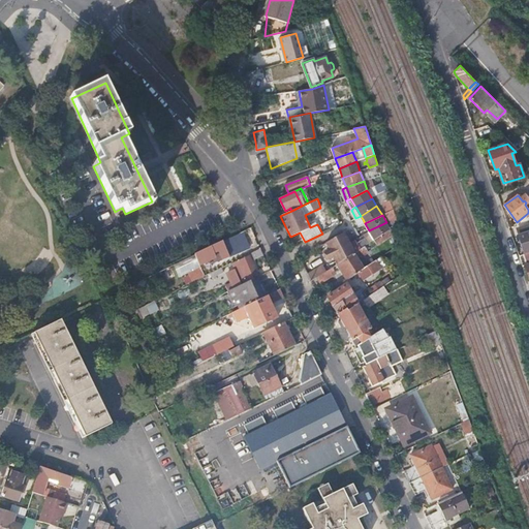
[(375,240),(390,229),(386,222),(369,230),(375,240)]
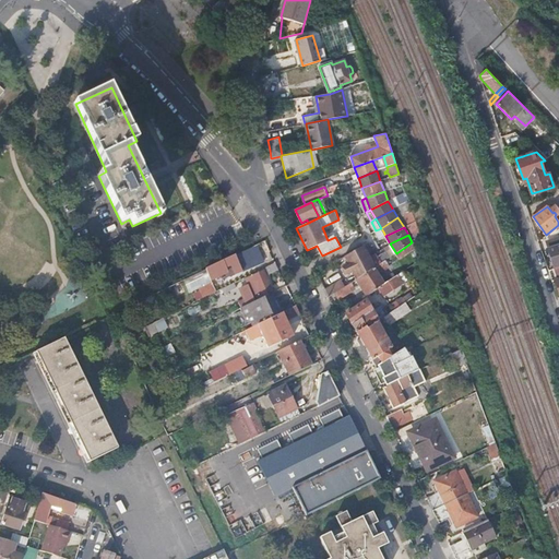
[(421,259),(427,256),(420,237),(412,242),(415,247),(421,259)]
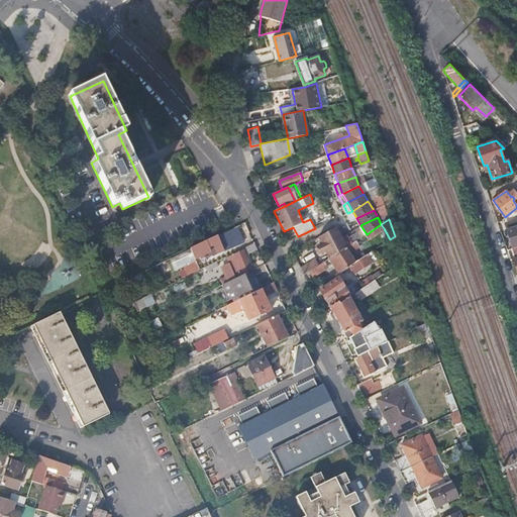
[(369,238),(384,228),(381,224),(367,234),(369,238)]
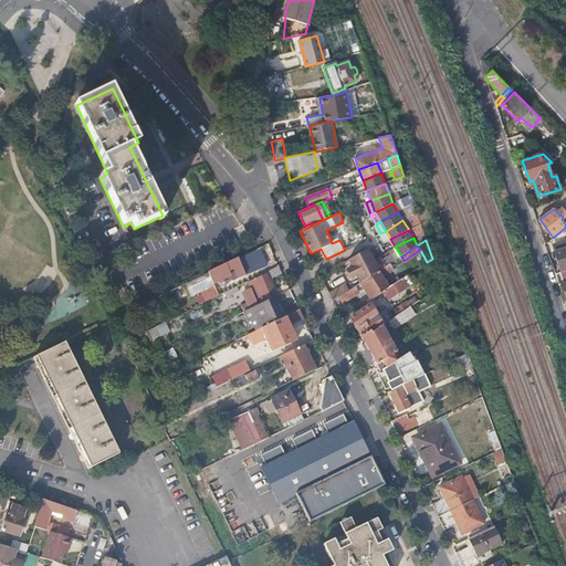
[(565,247),(554,252),(561,270),(565,268),(565,247)]
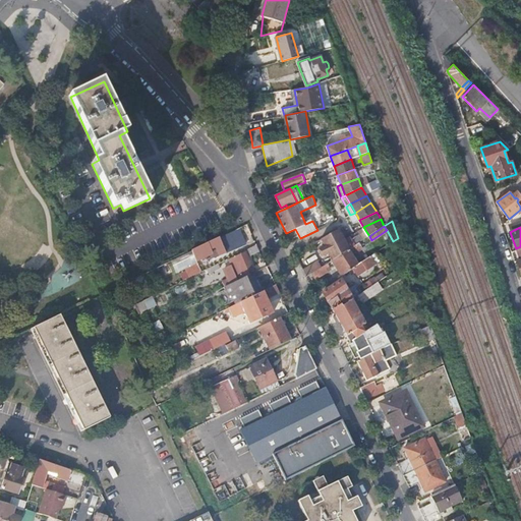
[(329,251),(333,259),(349,248),(356,244),(351,236),(346,239),(340,229),(329,234),(322,238),(326,246),(321,249),(323,254),(329,251)]
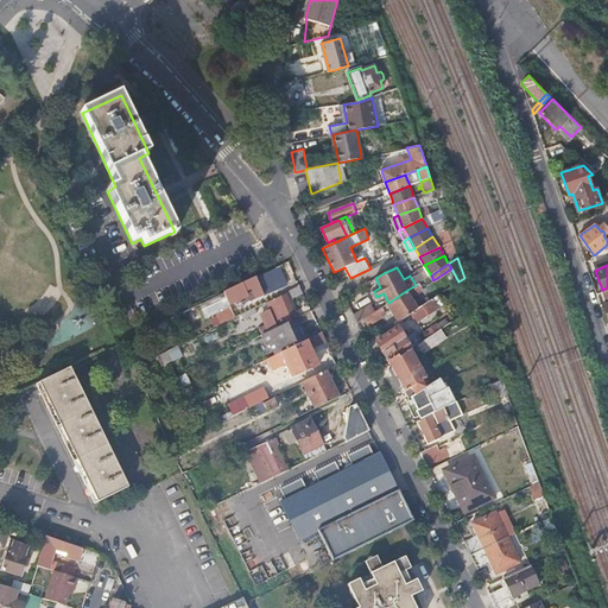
[(280,286),(272,270),(257,278),(265,295),(280,286)]
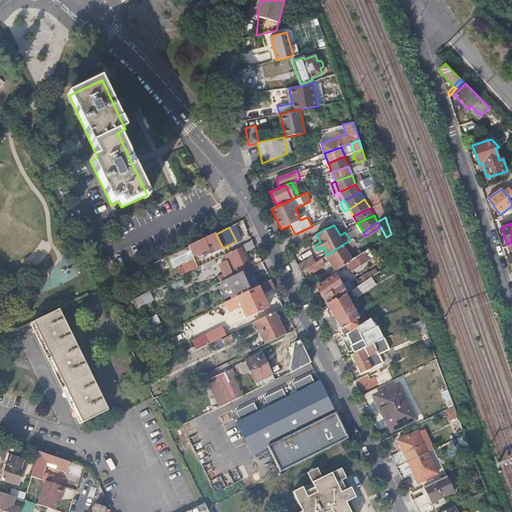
[(216,234),(189,247),(194,256),(202,253),(207,250),(213,247),(212,244),(213,244),(216,250),(217,252),(223,249),(223,248),(216,234)]
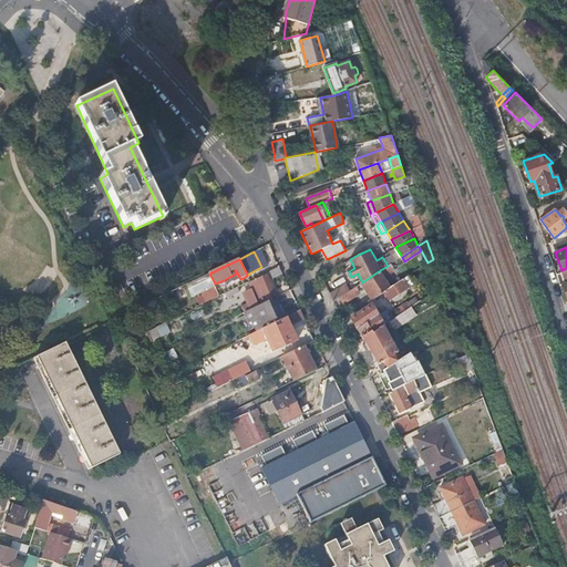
[(380,294),(390,288),(383,277),(395,268),(392,263),(388,266),(380,270),(362,282),(369,296),(371,299),(380,294)]
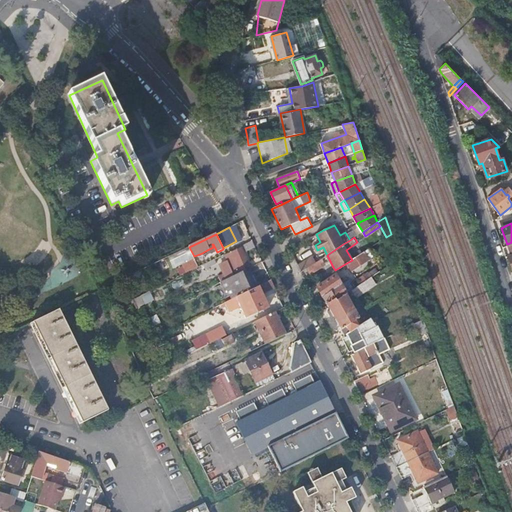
[(298,254),(311,248),(307,239),(294,245),(298,254)]
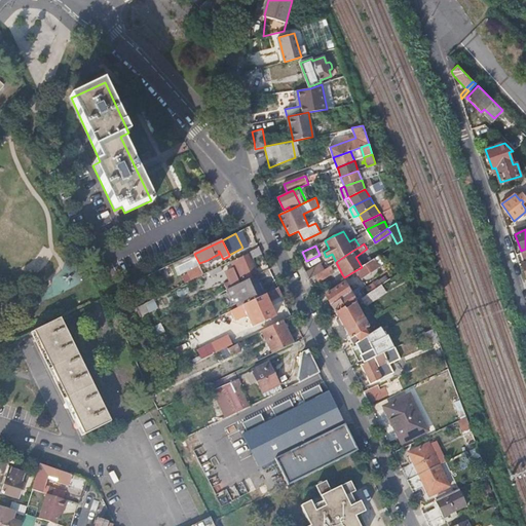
[(262,253),(259,248),(247,254),(248,256),(232,263),(235,269),(232,270),(235,276),(238,275),(242,283),(254,276),(257,274),(249,258),(250,257),(251,258),(262,253)]
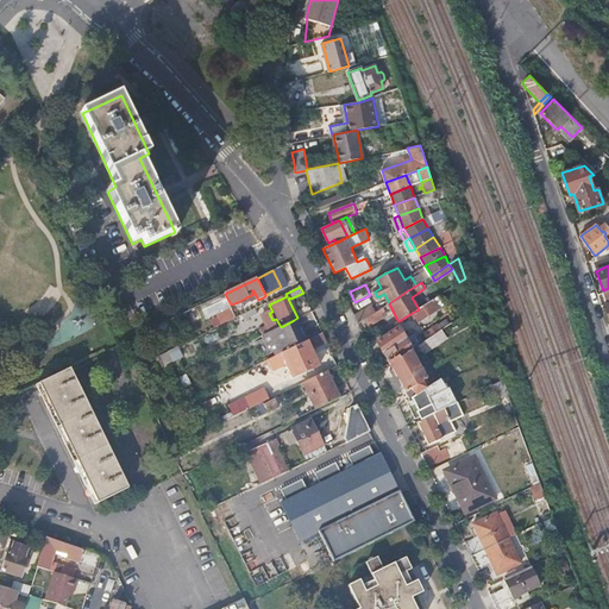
[(248,301),(257,297),(253,290),(252,290),(253,294),(246,297),(248,301)]
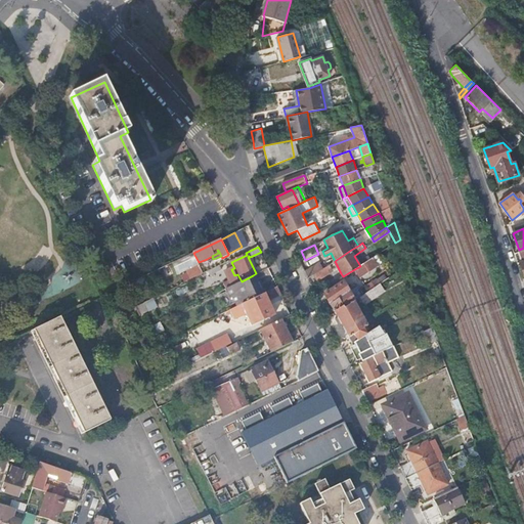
[(247,255),(246,253),(230,260),(231,262),(247,255)]
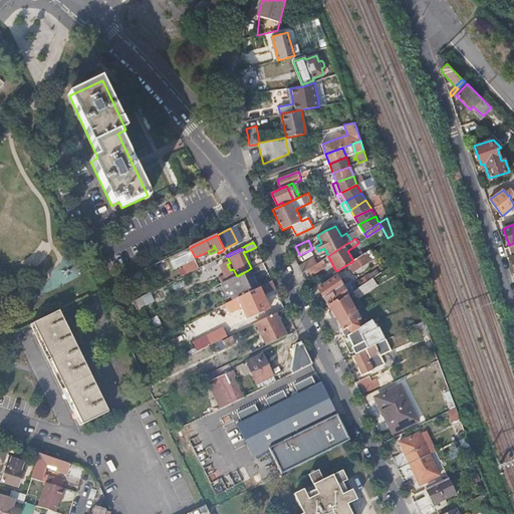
[(374,257),(369,250),(355,259),(353,261),(344,266),(346,270),(350,268),(352,271),(374,257)]
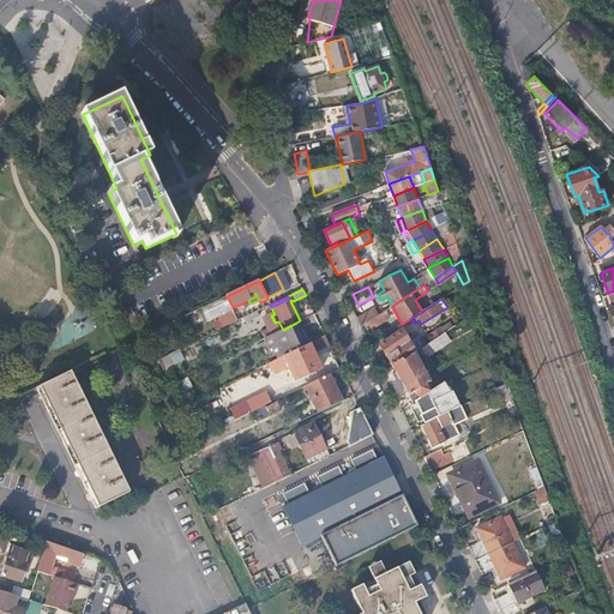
[(242,304),(233,307),(234,311),(239,320),(241,319),(248,315),(242,304)]
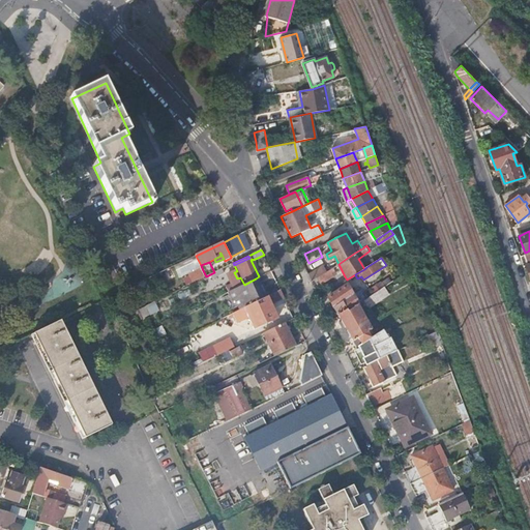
[(227,270),(226,266),(216,271),(218,274),(227,270)]
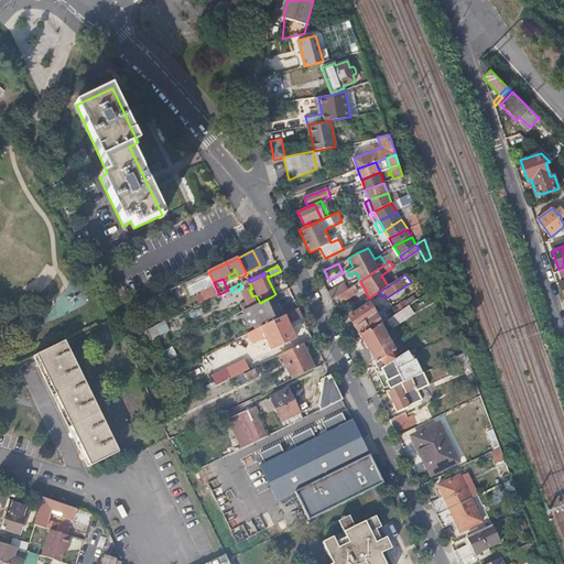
[(328,291),(332,299),(337,295),(345,291),(339,283),(328,291)]
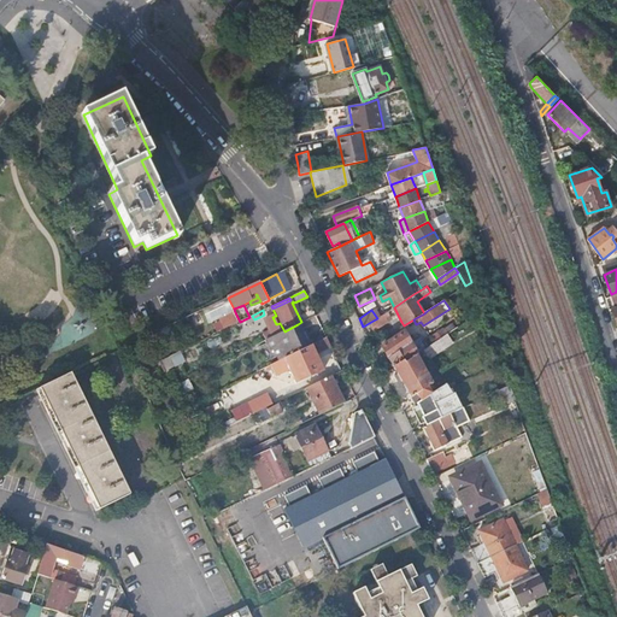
[(377,318),(369,323),(374,330),(389,319),(387,316),(391,313),(388,310),(377,318)]
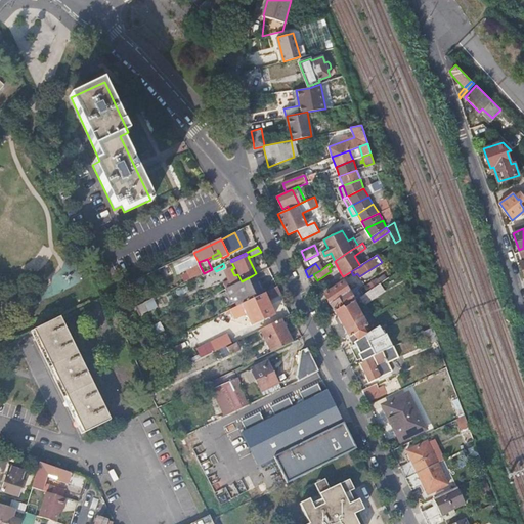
[(188,271),(191,278),(202,274),(204,273),(200,265),(188,271)]
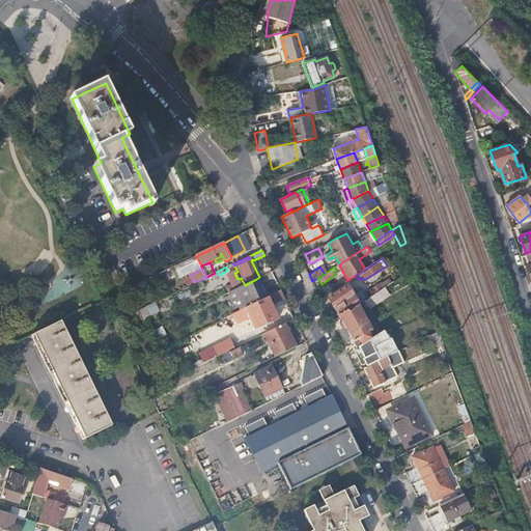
[(241,278),(238,279),(234,285),(236,288),(245,285),(241,278)]
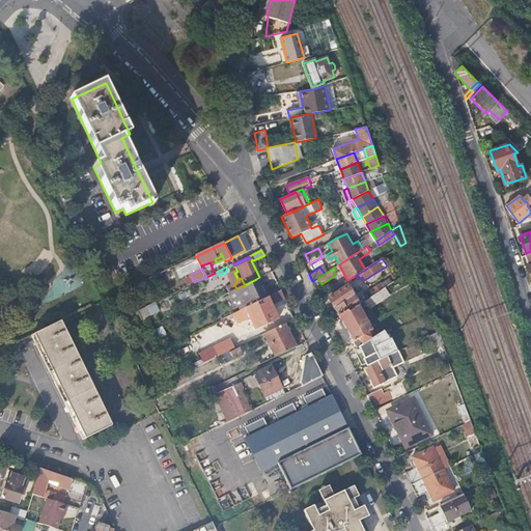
[(239,300),(243,308),(245,307),(262,299),(257,289),(261,287),(256,279),(245,285),(236,288),(230,291),(235,302),(239,300)]
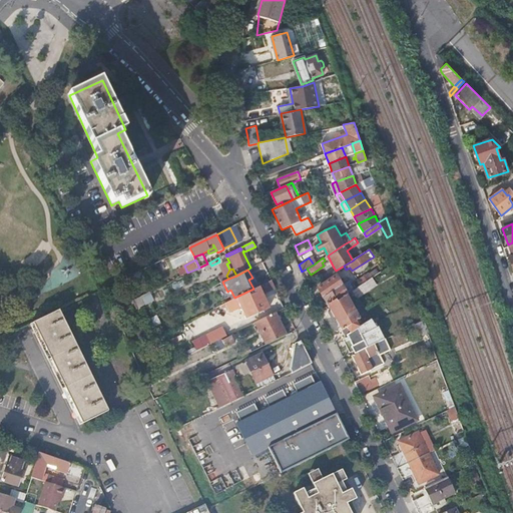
[(386,278),(382,271),(372,277),(362,284),(352,291),(346,295),(329,306),(332,311),(335,316),(342,330),(347,327),(351,332),(352,331),(361,325),(359,320),(359,319),(347,297),(355,292),(358,297),(386,278)]
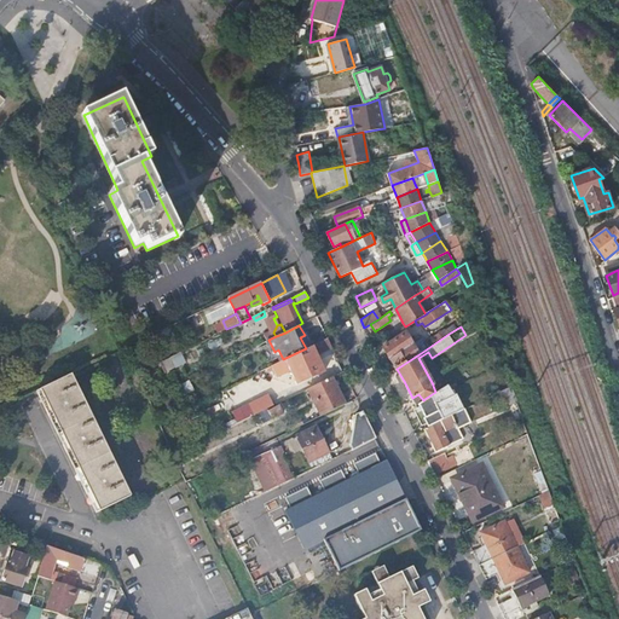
[(437,342),(449,334),(445,328),(433,336),(437,342)]
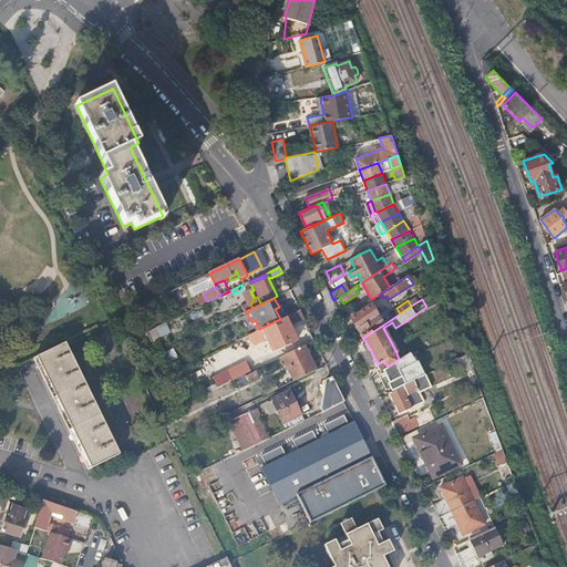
[(352,318),(363,338),(382,326),(378,318),(377,316),(378,315),(372,305),(352,318)]
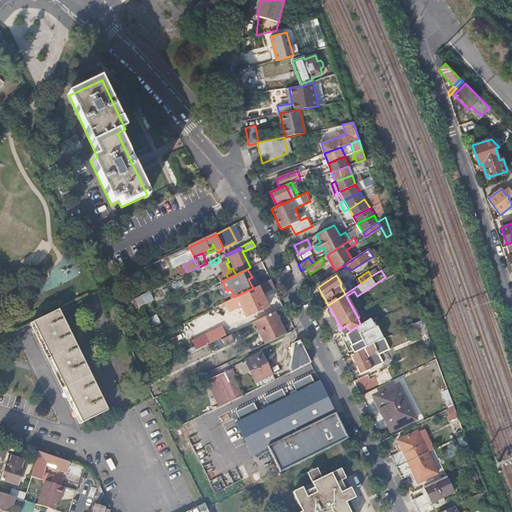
[(349,278),(341,284),(340,285),(341,287),(347,283),(351,281),(349,278)]
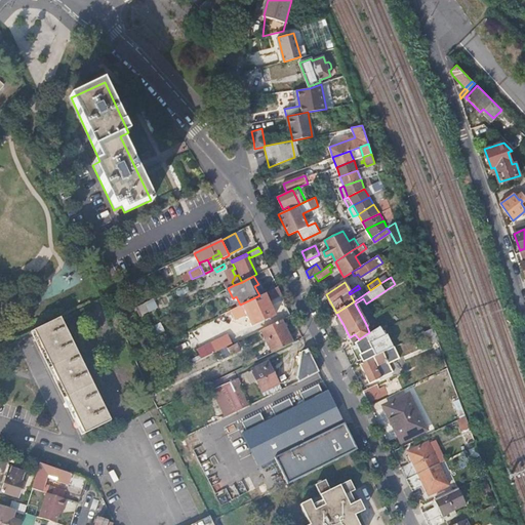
[(272,295),(281,291),(278,286),(269,290),(270,294),(271,293),(272,295)]
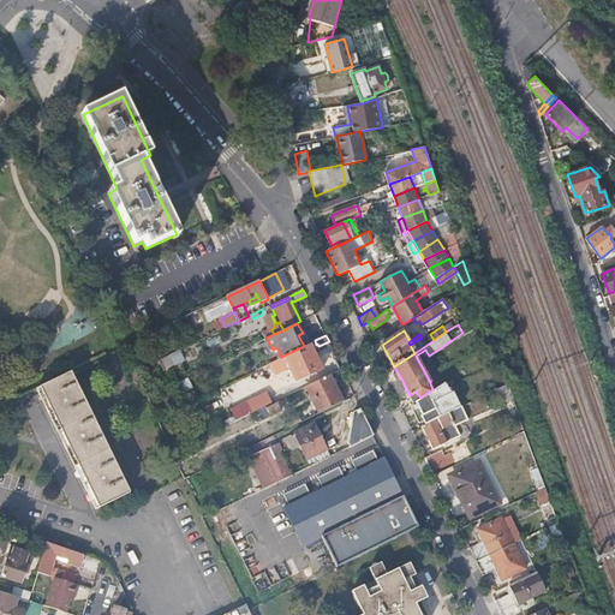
[(415,353),(422,348),(417,340),(410,345),(415,353)]
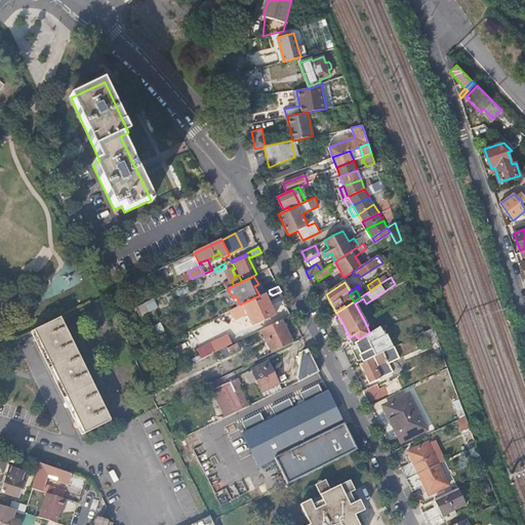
[(242,304),(246,311),(249,318),(248,318),(251,325),(252,325),(253,325),(276,314),(266,292),(259,295),(242,304)]
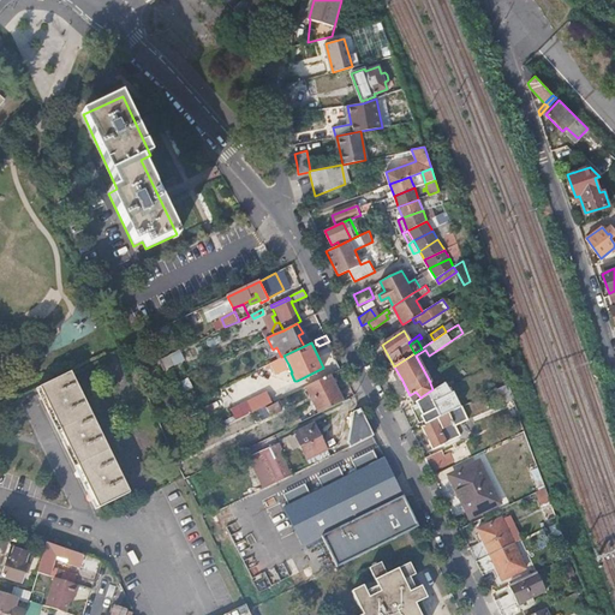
[(160,359),(165,370),(186,359),(180,348),(160,359)]
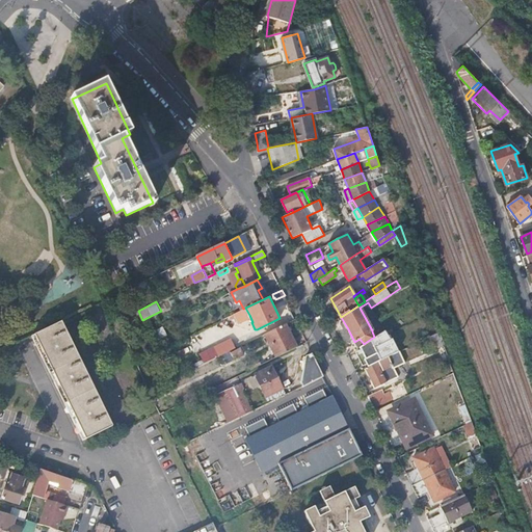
[(243,309),(234,314),(238,321),(249,315),(245,308),(243,309)]
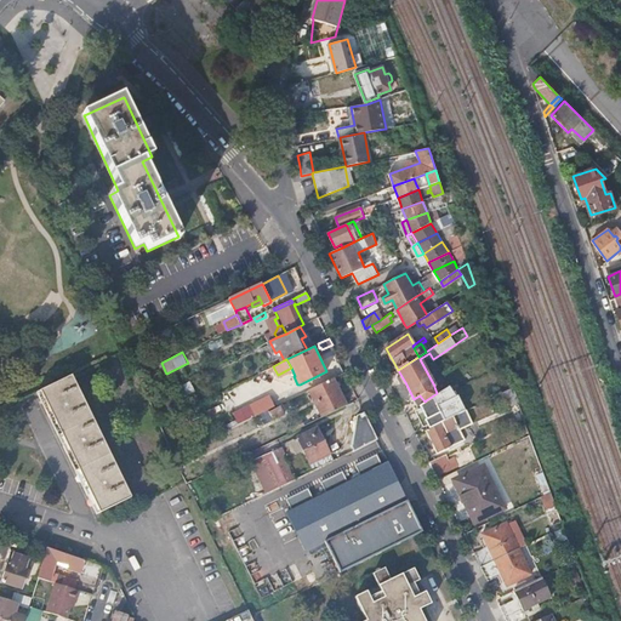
[(39,392),(101,512),(131,497),(70,376),(39,392)]
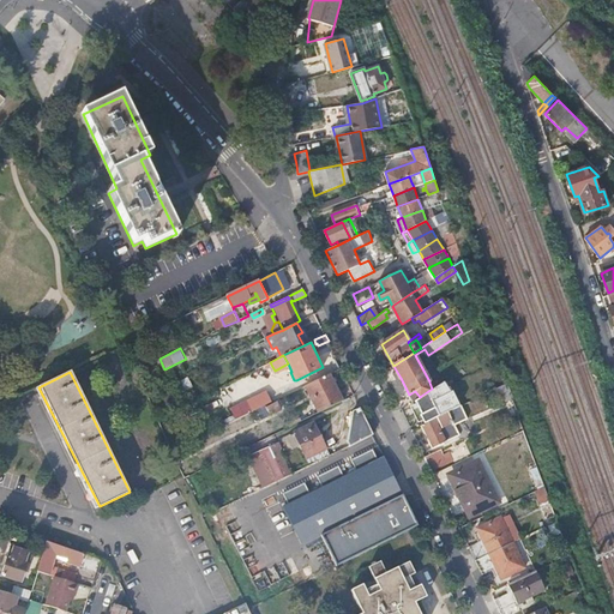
[(306,385),(319,411),(343,399),(330,372),(306,385)]
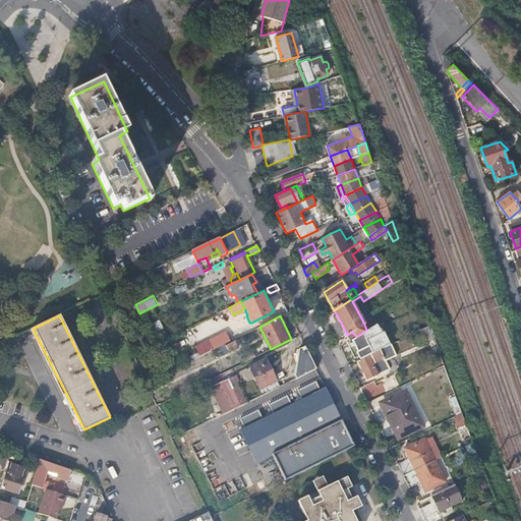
[(425,341),(435,337),(430,326),(421,330),(425,341)]
